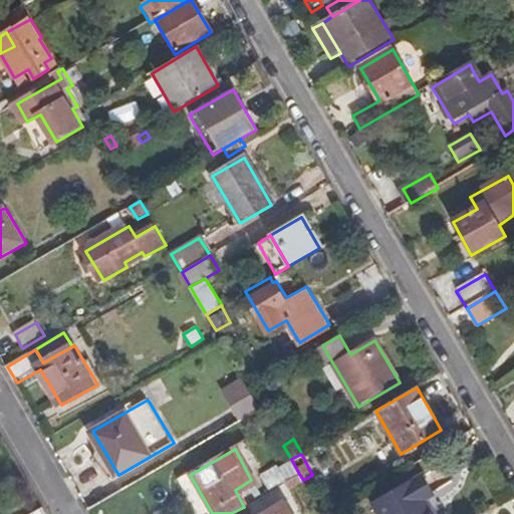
[(270,491),(299,474),(292,461),(280,469),(277,465),(260,475),(270,491)]
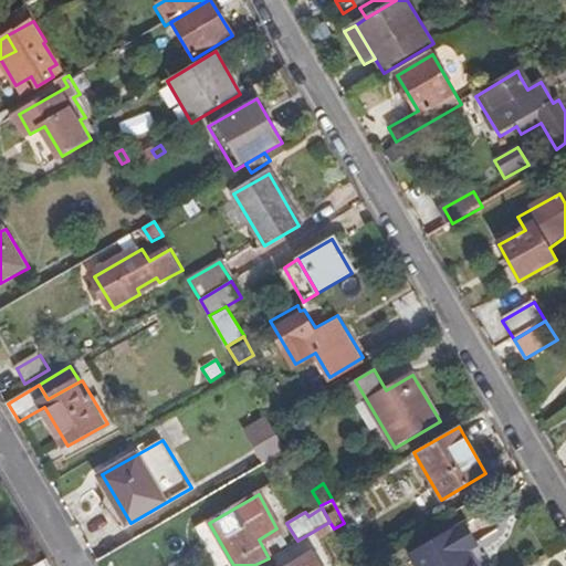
[(291,554),(334,528),(329,522),(297,541),(286,547),(291,554)]
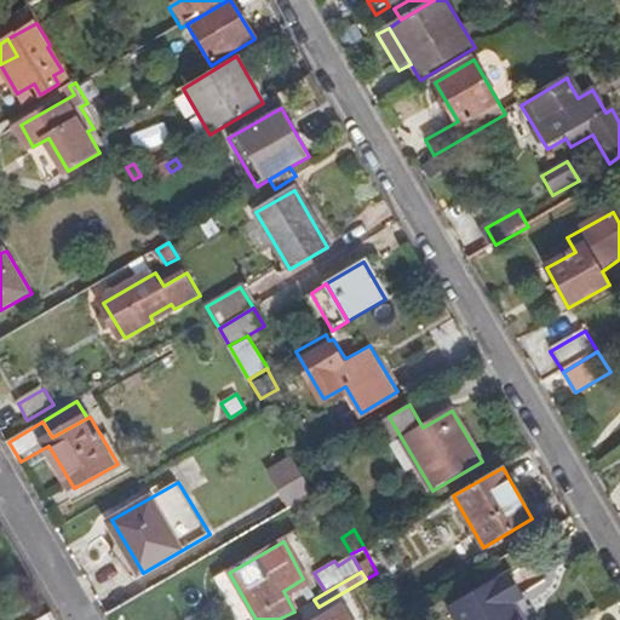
[(523,597),(510,573),(451,607),(458,619),(521,619),(512,603),(523,597)]
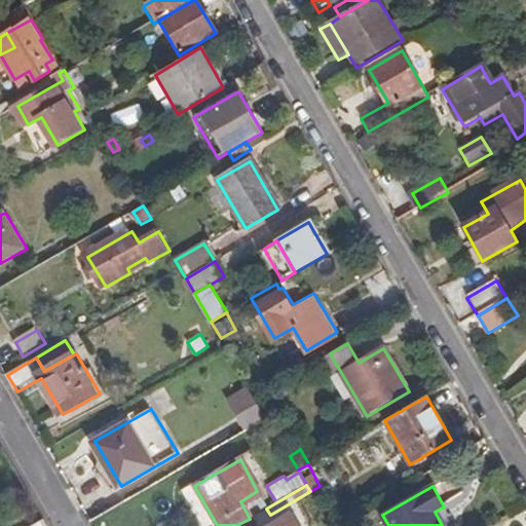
[(301,525),(293,512),(268,525),(301,525)]
